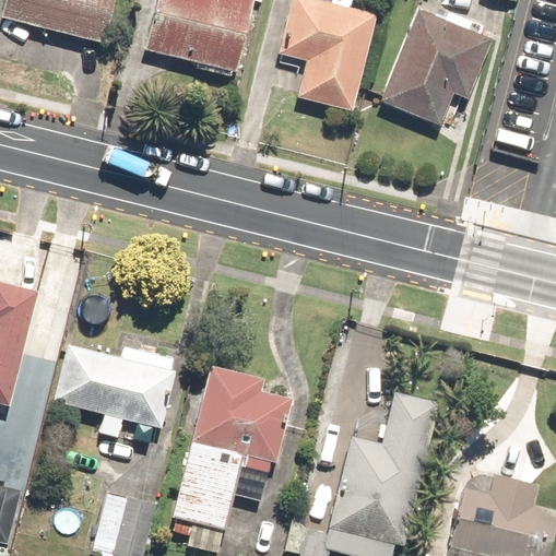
[(6,0),(2,15),(98,43),(110,0),(6,0)]
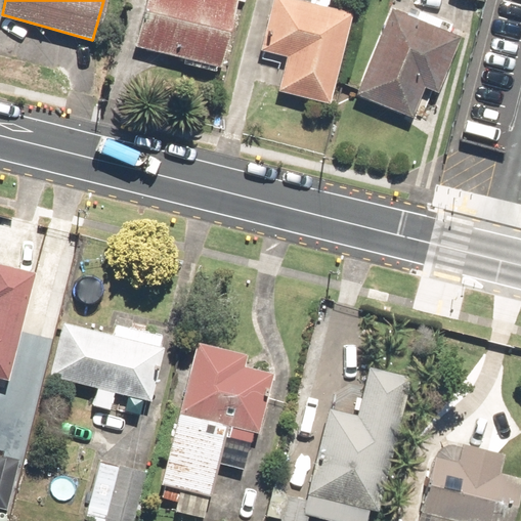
[(146,0),(133,46),(220,73),(243,0),(146,0)]
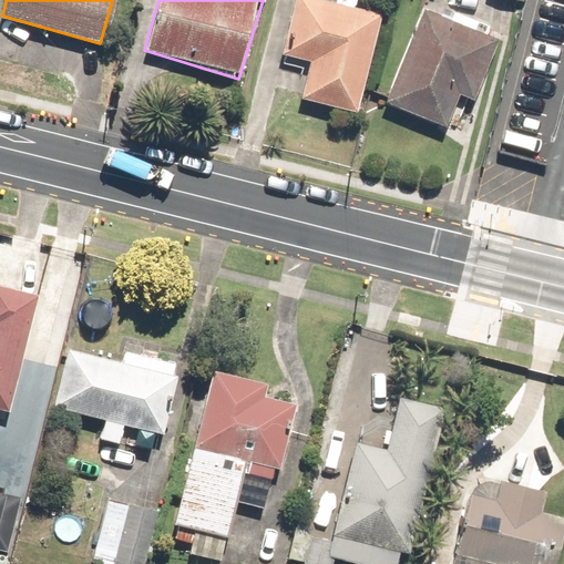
[(309,60),(301,100),(360,112),(381,12),(322,0),(295,0),(285,54),(309,60)]
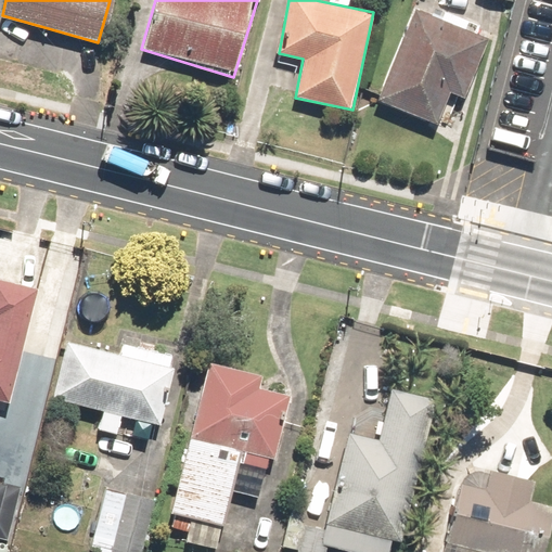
[(462,100),(489,37),(414,5),(375,98),(437,125),(450,94),(462,100)]
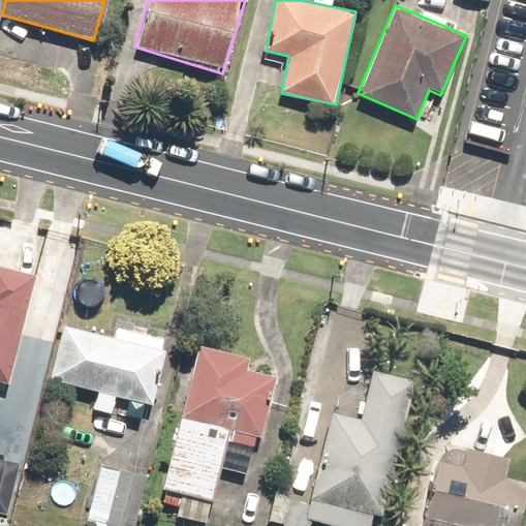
[(0,394),(3,395),(35,276),(0,266),(0,394)]
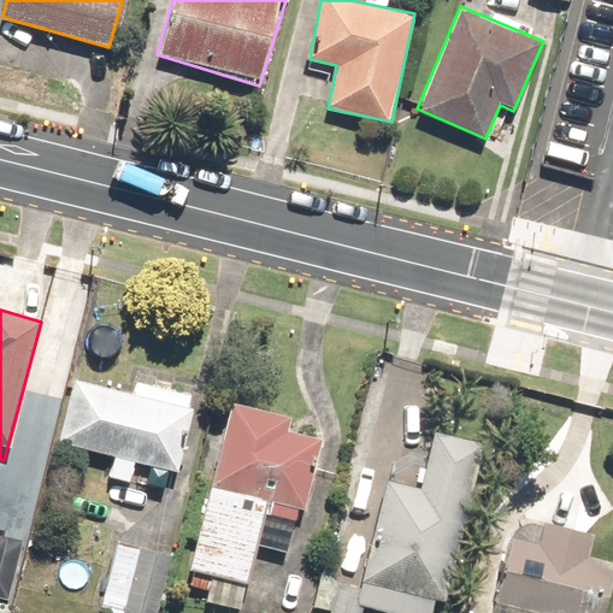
[(137,463),(177,472),(196,398),(137,383),(135,396),(74,381),(59,442),(113,457),(108,477),(133,483),(137,463)]
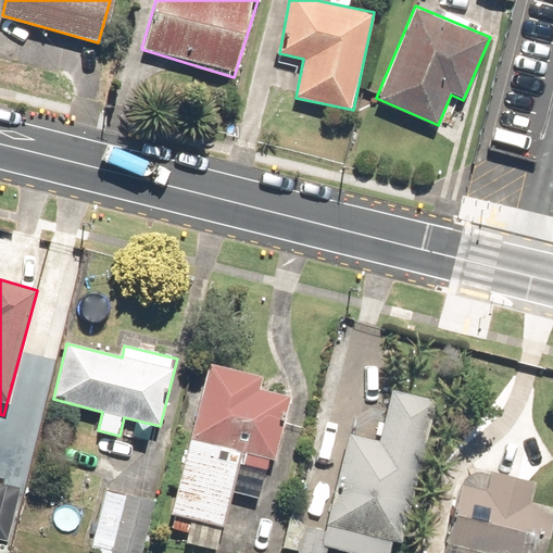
[(262,375),(210,362),(166,536),(217,549),(238,464),(271,472),(290,396),(259,388),(262,375)]
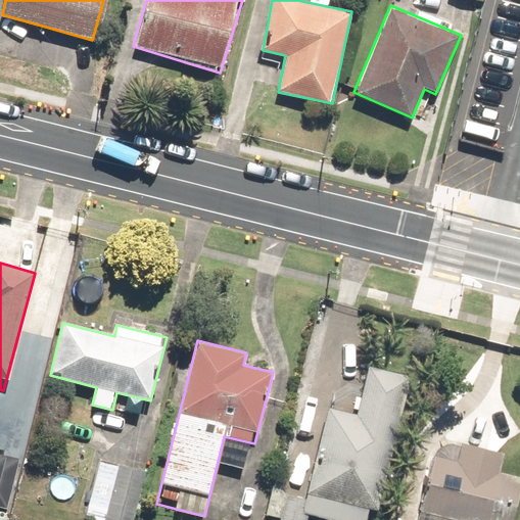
[(411,377),(368,366),(355,415),(326,407),(303,495),(287,491),(279,519),(309,519),(310,518),(314,519),(366,519),(368,513),(374,515),(411,377)]
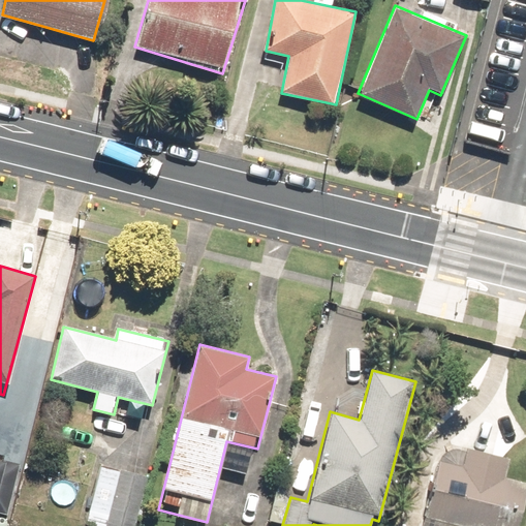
[(511,457),(466,446),(463,461),(435,455),(422,518),(459,525),(520,525),(525,498),(525,478),(506,474),(511,457)]
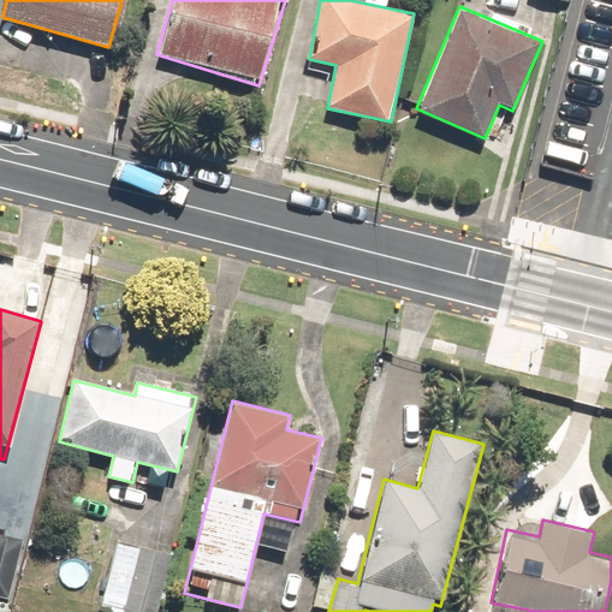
[(160,611),(174,558),(116,544),(97,611),(160,611)]
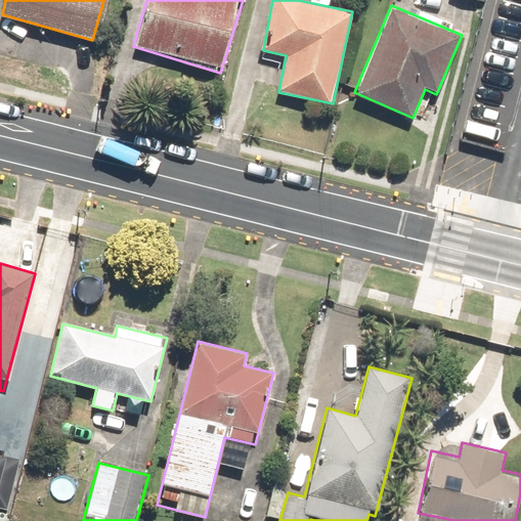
All buildings are outlined.
